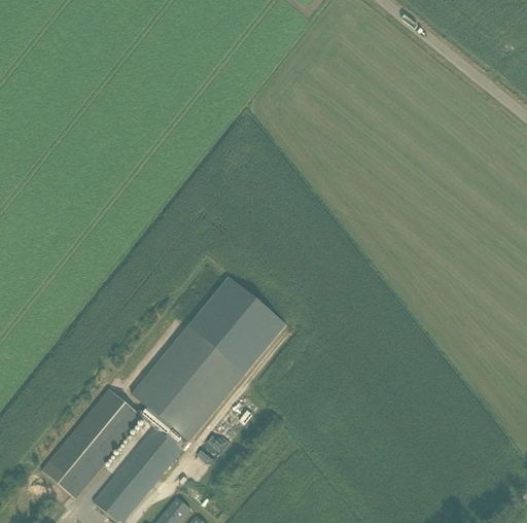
[(188,324),(132,392),(145,405),(139,412),(143,415),(143,416),(154,425),(182,448),(246,372),(286,322),(229,276),(188,324)]
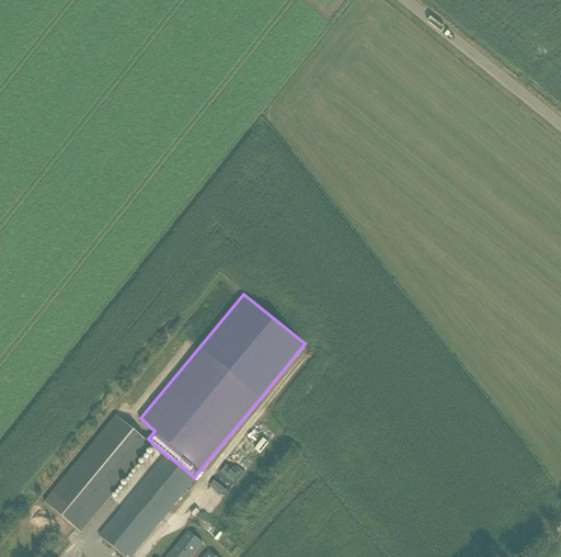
[(115,412),(44,499),(81,530),(152,442),(148,439),(115,412)]
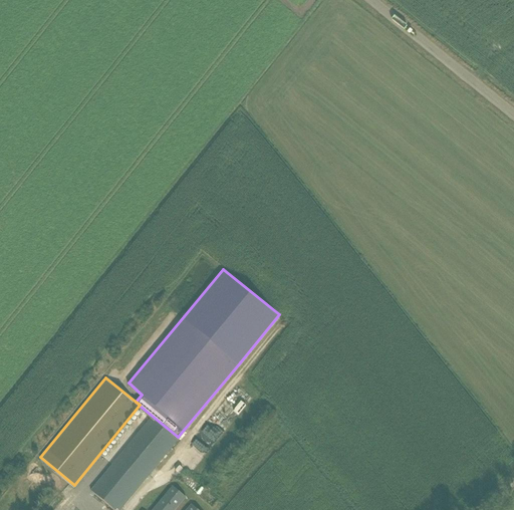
[(117,509),(178,438),(178,437),(151,415),(90,488),(116,509),(117,509)]
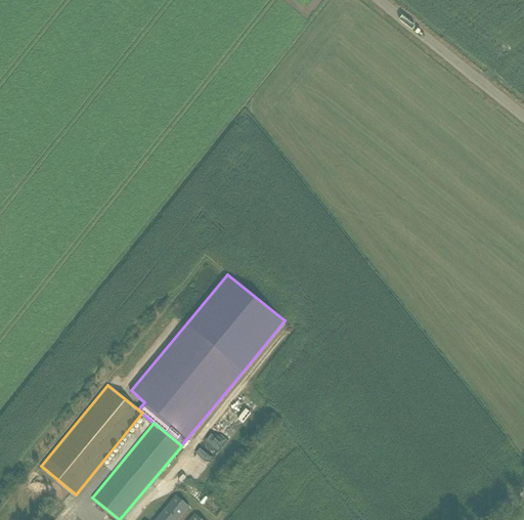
[(176,519),(189,504),(175,492),(151,519),(148,519),(145,517),(142,519),(176,519)]
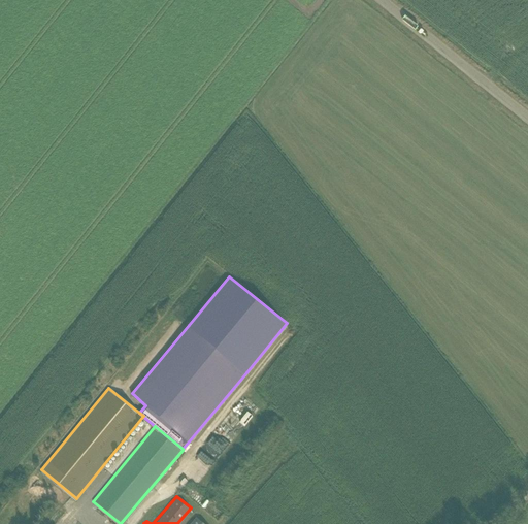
[(207,523),(197,515),(189,523),(207,523)]
